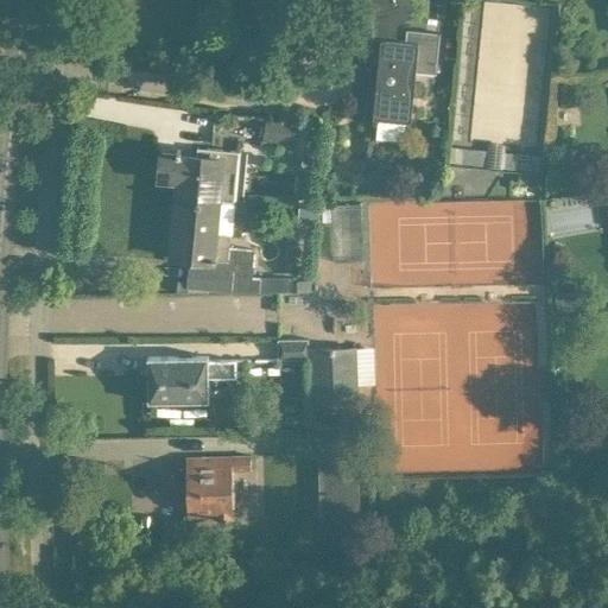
[(435,74),(438,44),(396,39),(397,20),(401,20),(404,20),(405,19),(409,17),(410,14),(411,13),(412,10),(413,5),(412,2),(411,0),(367,0),(369,7),(371,19),(372,30),(372,40),(369,69),(361,68),(360,80),(368,80),(367,89),(368,89),(368,87),(375,88),(375,92),(372,93),(369,96),(368,100),(367,103),(368,107),(371,111),(373,113),(373,116),(411,120),(416,73),(435,74)]
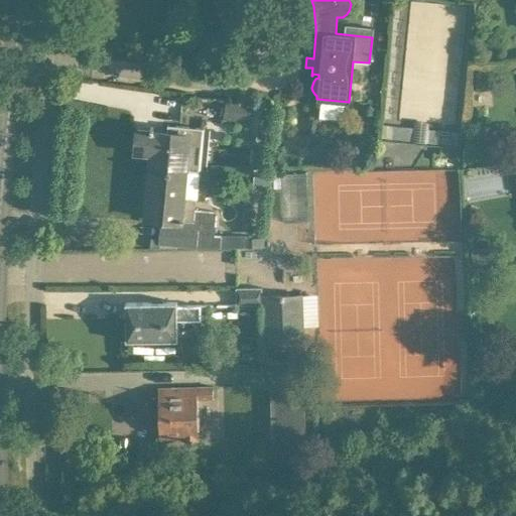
[(252,103),(226,99),(224,118),(250,122),(252,103)]
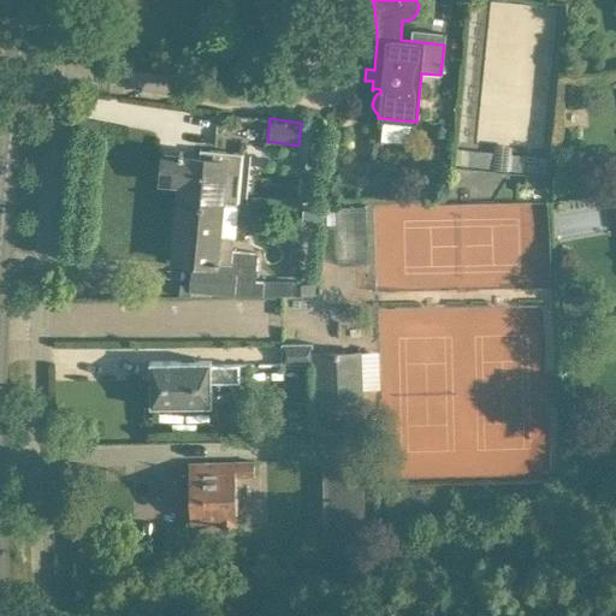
[(546,170),(546,152),(458,148),(457,166),(546,170)]
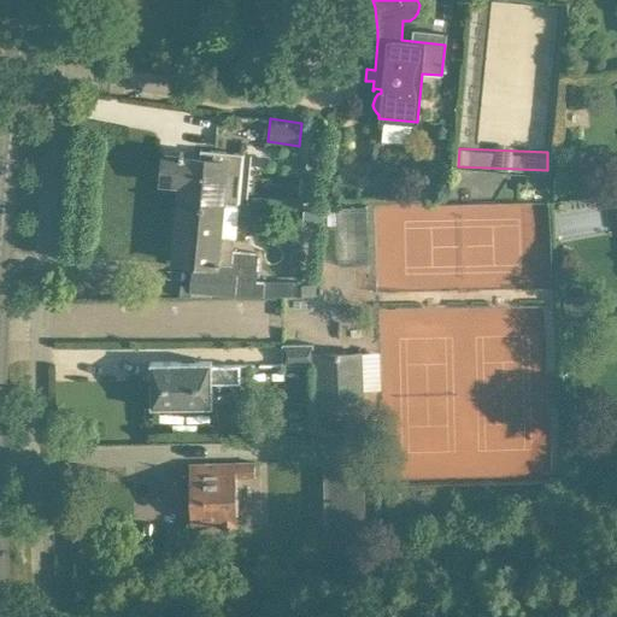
[(235,203),(240,152),(235,152),(211,150),(210,158),(184,156),(184,152),(180,151),(180,156),(164,154),(162,182),(181,183),(178,203),(206,205),(206,200),(235,203)]
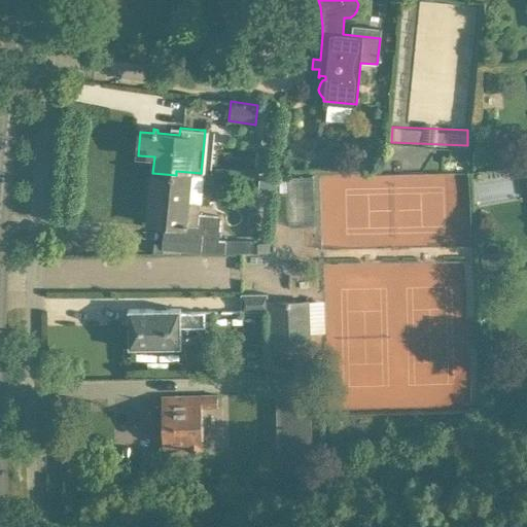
[(199,215),(200,203),(203,173),(201,173),(176,171),(176,175),(152,173),(152,177),(150,176),(148,199),(150,199),(148,223),(166,225),(163,244),(153,243),(152,253),(179,253),(179,249),(217,253),(224,253),(225,241),(217,240),(219,217),(199,215)]
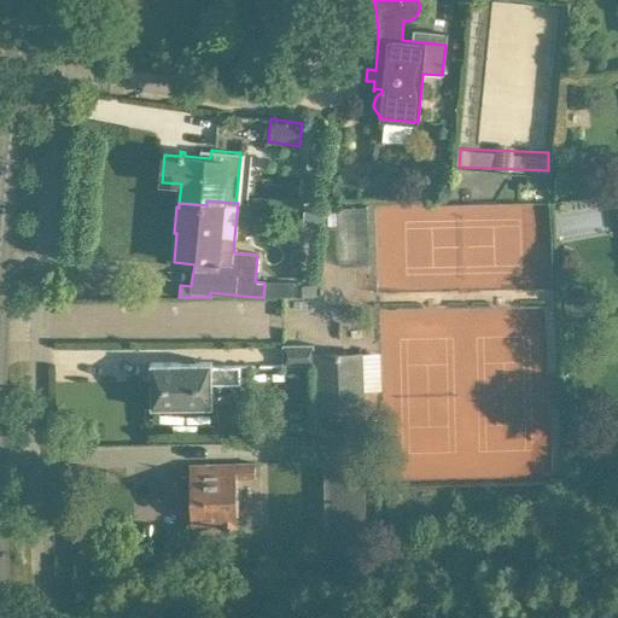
[(303,227),(326,228),(326,213),(304,211),(303,227)]
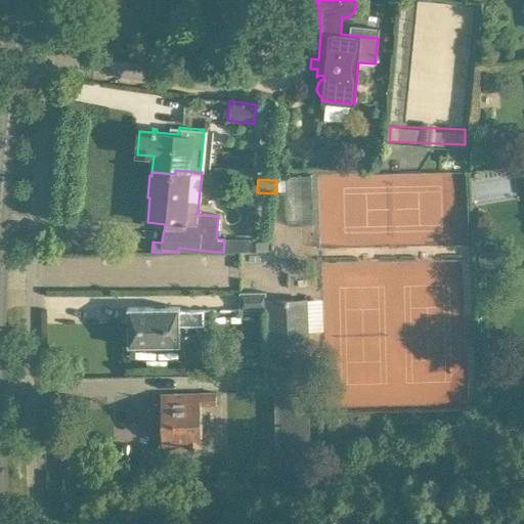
[(268,241),(244,242),(244,251),(262,251),(268,251),(268,241)]
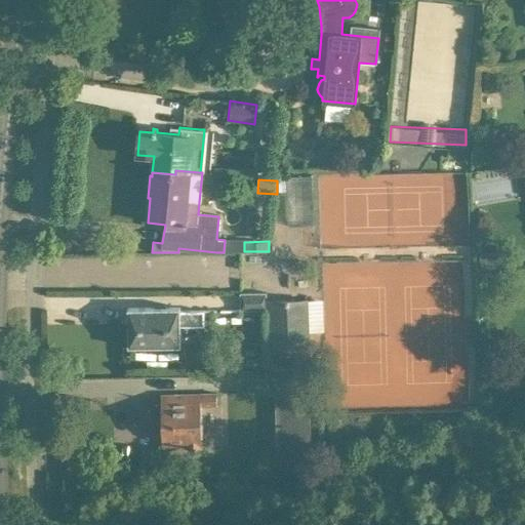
[(266,313),(266,299),(266,290),(240,291),(238,291),(238,306),(239,314),(266,313)]
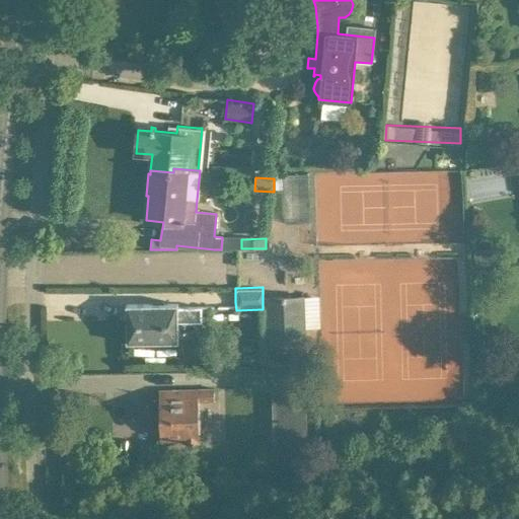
[(300,294),(263,296),(263,309),(264,343),(282,342),(294,341),(302,341),(300,294)]
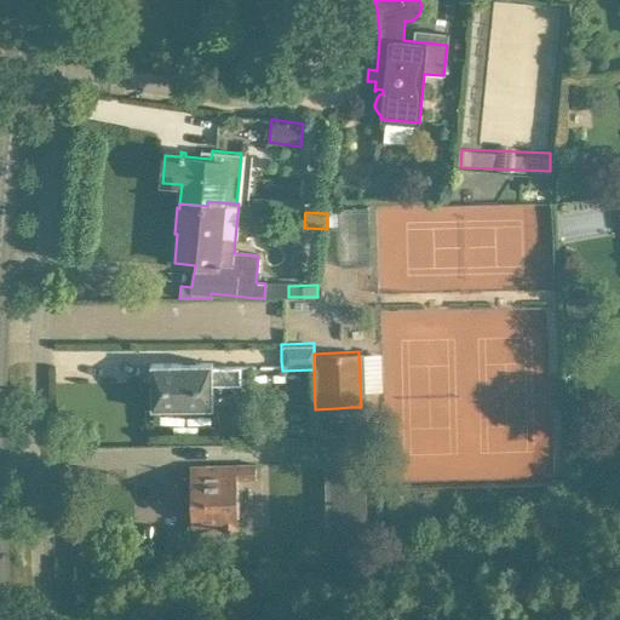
[(149,362),(150,390),(150,409),(213,409),(213,385),(241,384),(241,366),(212,366),(212,362),(149,362)]
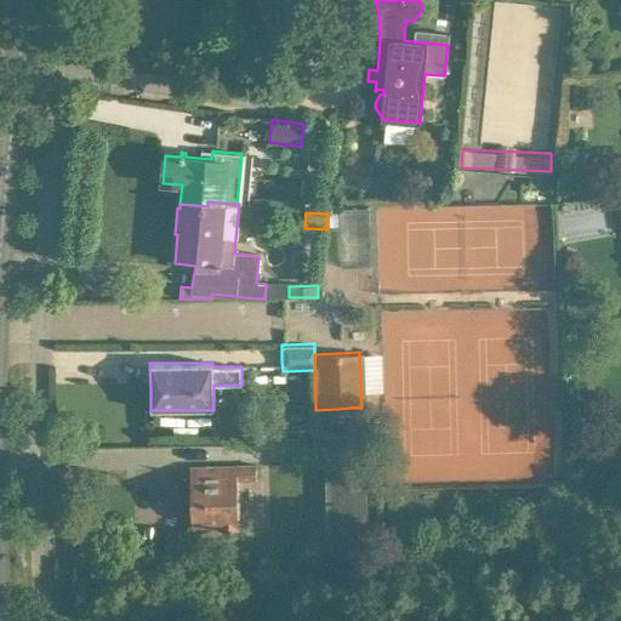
[(363,426),(324,427),(325,443),(340,443),(353,442),(364,442),(363,426)]
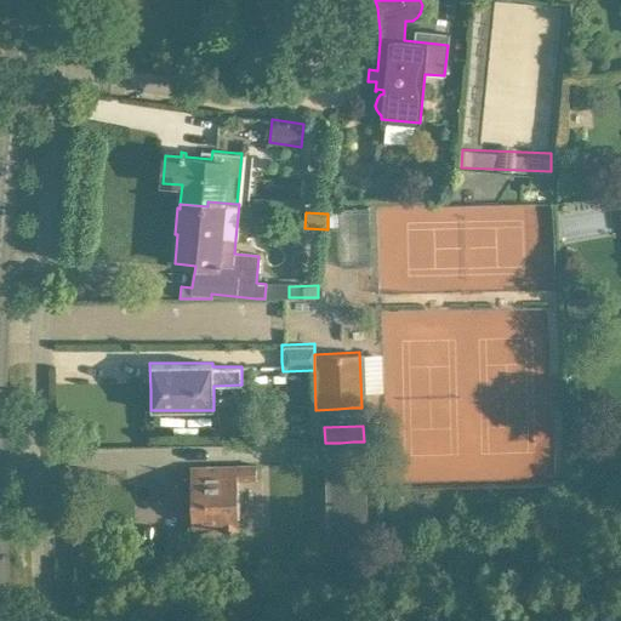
[(374,442),(364,442),(353,442),(340,443),(341,462),(365,461),(374,461),(374,442)]
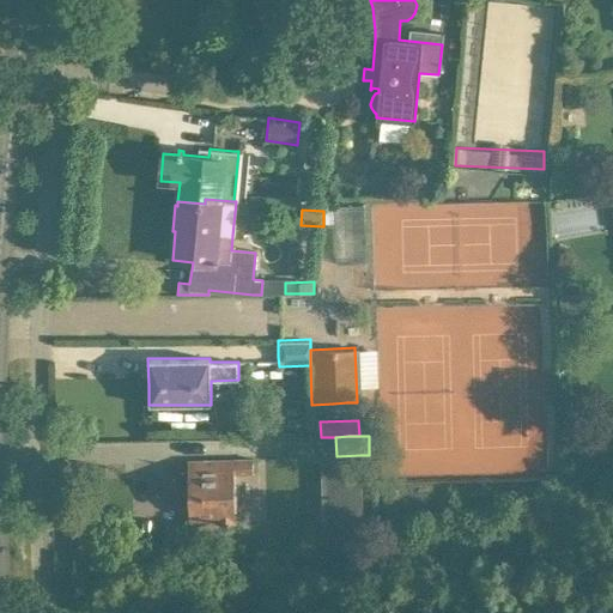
[(235,525),(234,475),(253,474),(252,461),(188,462),(189,526),(235,525)]
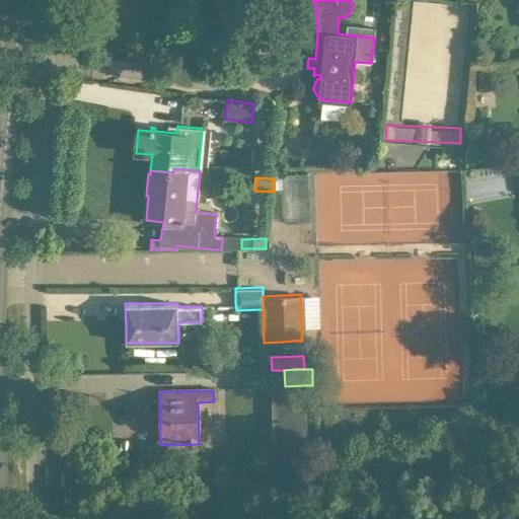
[(275,391),(276,437),(277,457),(307,456),(305,390),(275,391)]
